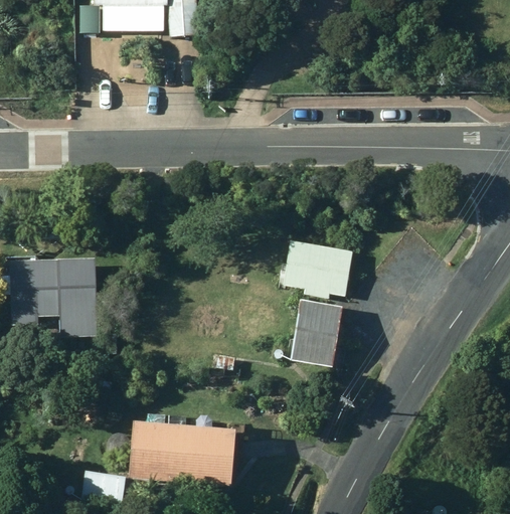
[(89,0),(90,5),(81,5),(81,21),(117,21),(116,5),(127,4),(127,31),(152,31),(152,15),(163,16),(163,35),(191,35),(191,0),(89,0)]
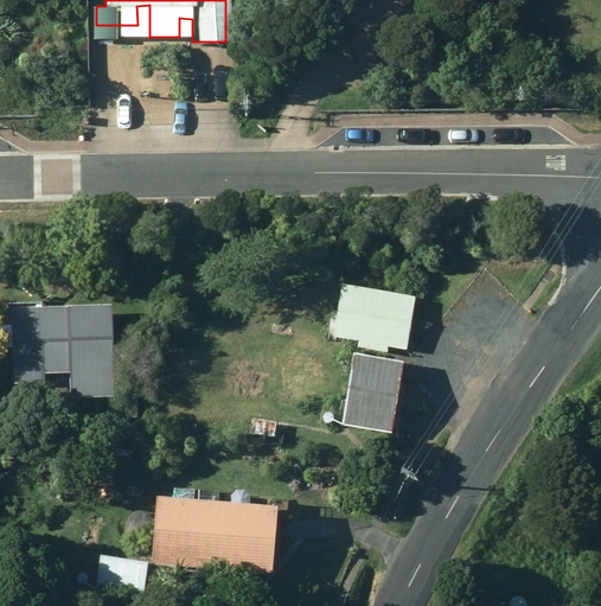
[(416,297),(344,284),(334,336),(359,340),(358,348),(387,352),(388,346),(406,350),(416,297)]
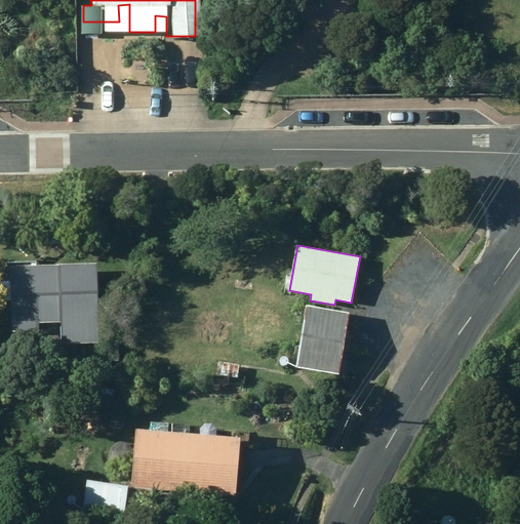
[(98,343),(98,266),(12,266),(11,279),(0,279),(0,300),(11,300),(11,331),(38,331),(38,321),(62,322),(62,343),(98,343)]
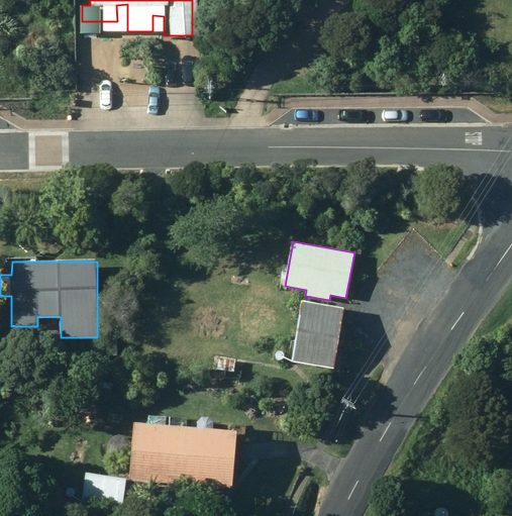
[(332,368),(343,309),(303,301),(292,359),(332,368)]
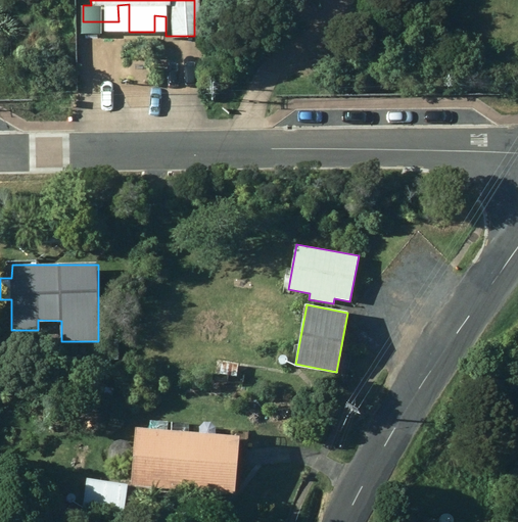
[(96,399),(110,400),(111,387),(96,387),(96,399)]
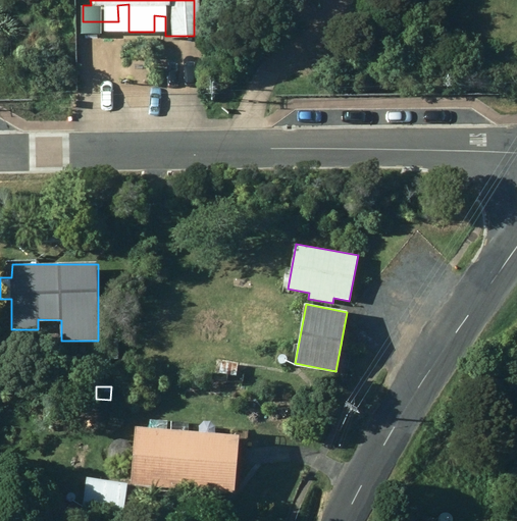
[(134,482),(237,490),(241,451),(245,452),(246,435),(139,426),(134,482)]
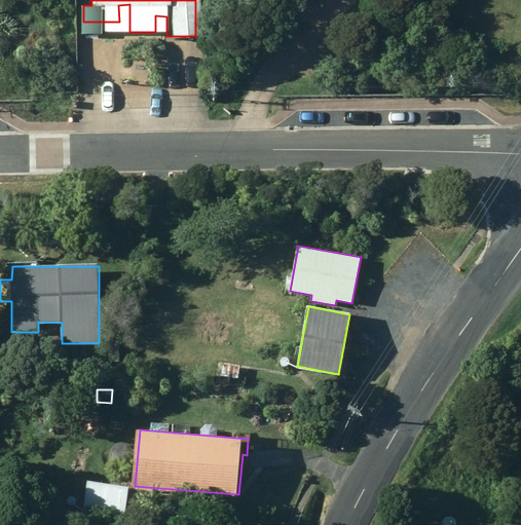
[(127,487),(90,481),(85,511),(123,517),(127,487)]
